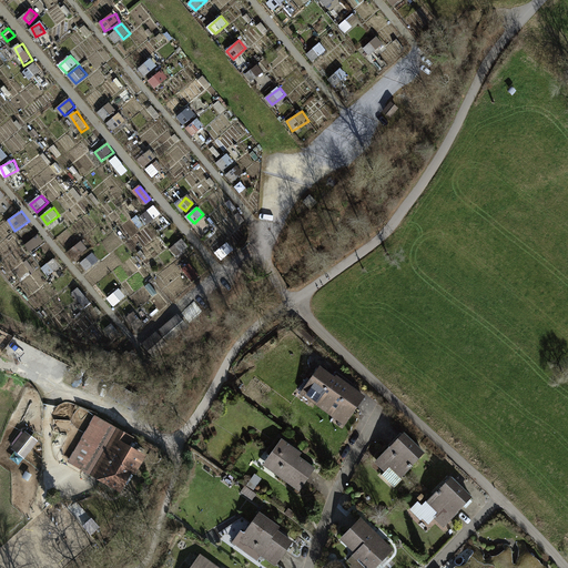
[(40,234),(26,244),(31,252),(46,242),(40,234)]
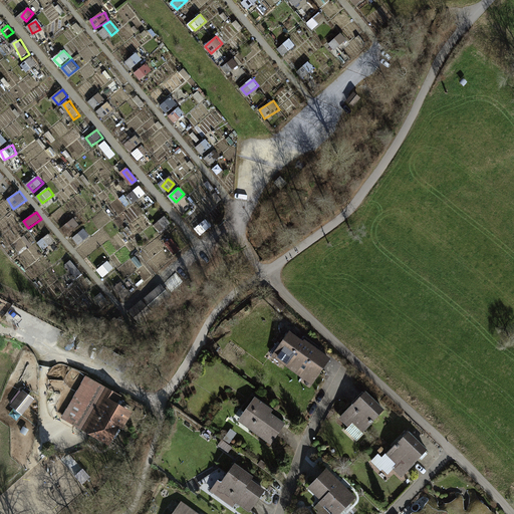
[(155,224),(159,230),(170,223),(166,217),(155,224)]
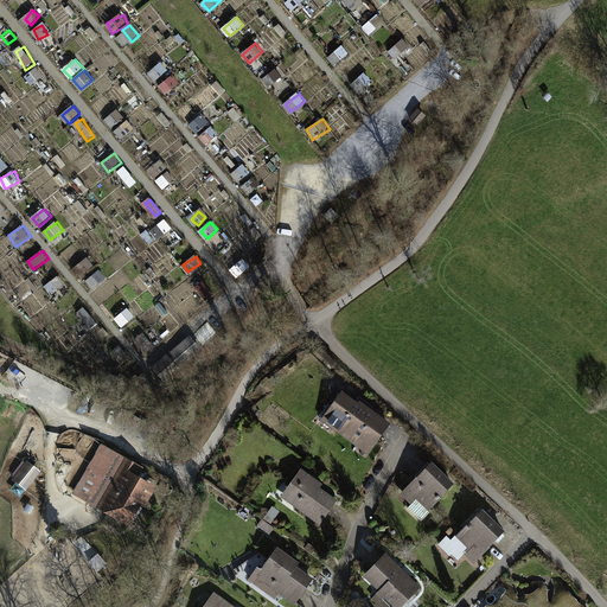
[(237,276),(246,269),(241,263),(231,270),(237,276)]
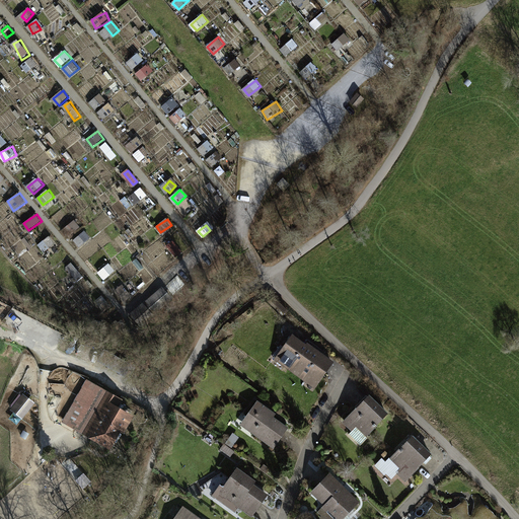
[(23,236),(11,251),(31,268),(39,260),(29,251),(34,245),(23,236)]
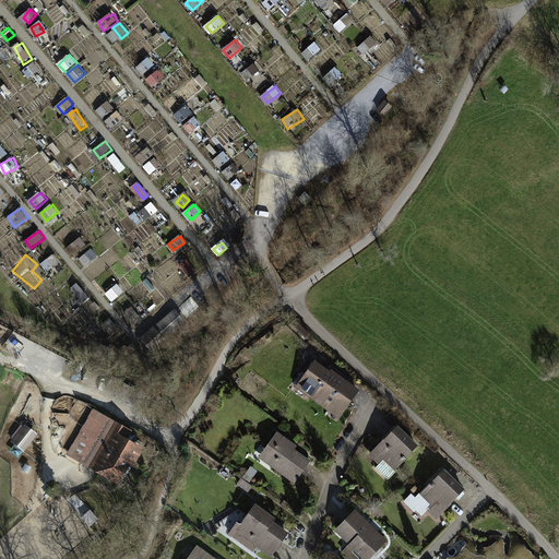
[(43,262),(48,271),(61,263),(56,254),(43,262)]
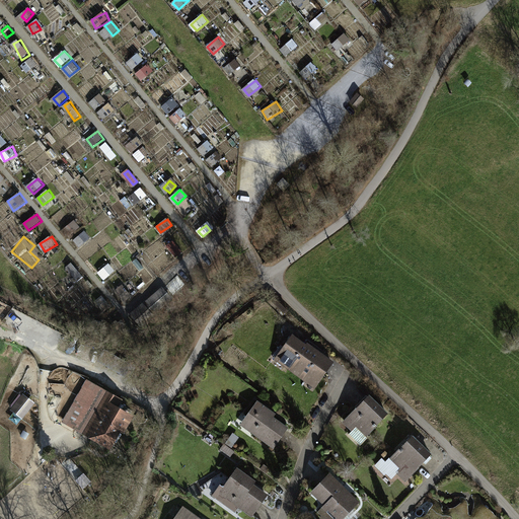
[(168,246),(178,256),(181,252),(172,242),(168,246)]
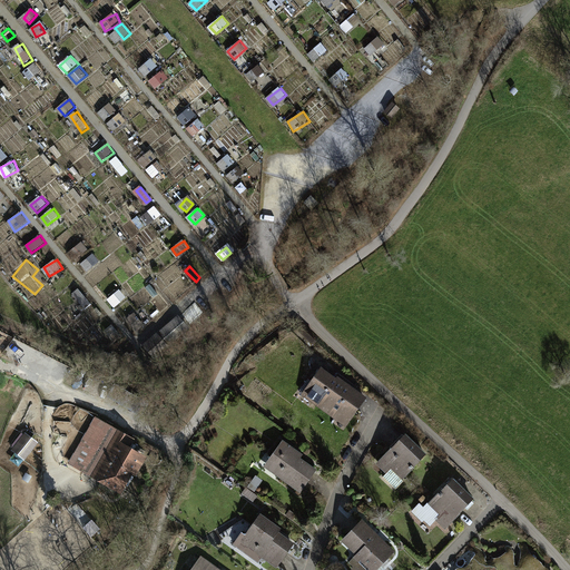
[(78,290),(72,295),(88,308),(94,303),(78,290)]
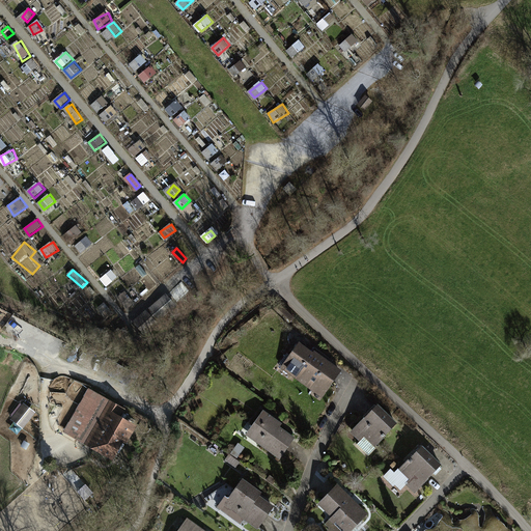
[(184,283),(172,292),(177,300),(190,290),(184,283)]
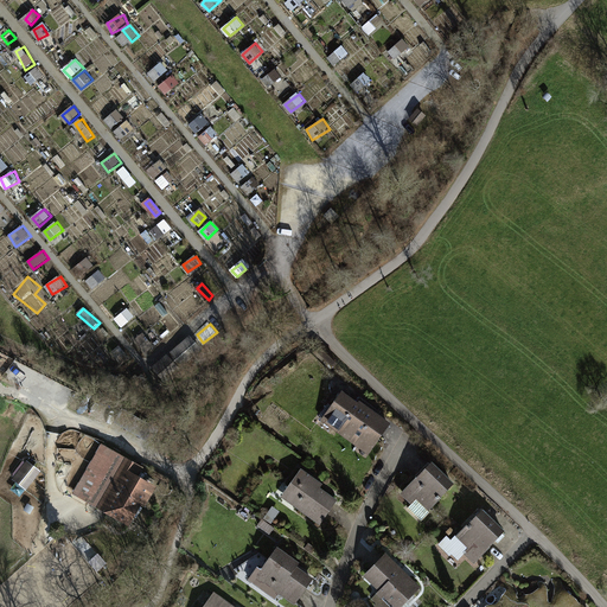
[(136,339),(147,352),(153,347),(144,334),(136,339)]
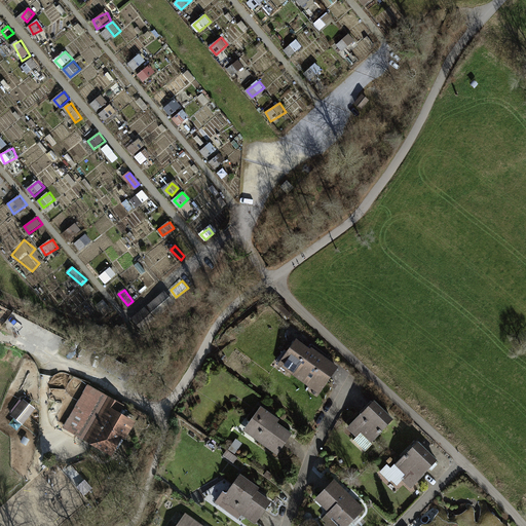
[(166,291),(151,304),(160,315),(177,303),(166,291)]
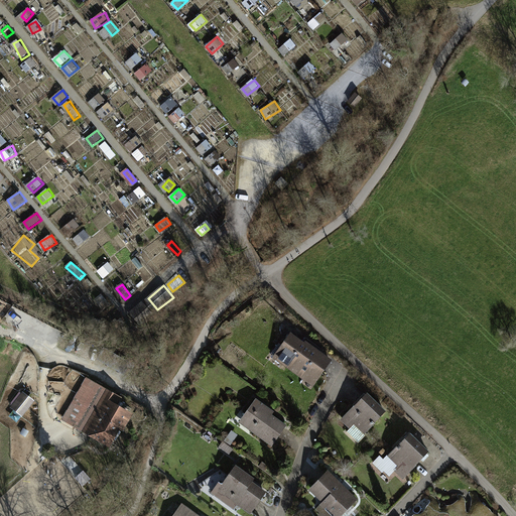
[(105,309),(110,303),(104,296),(98,302),(105,309)]
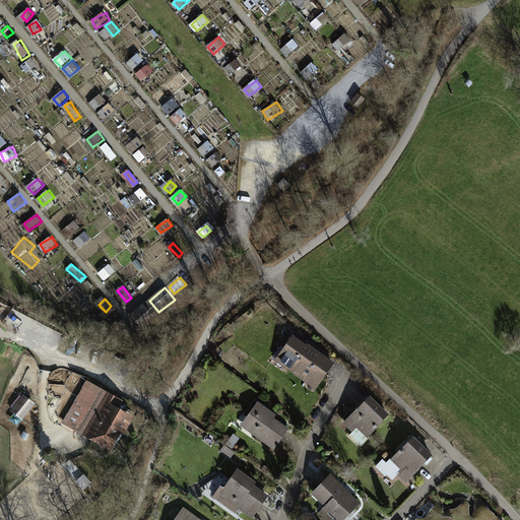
[(0,319),(5,322),(12,308),(0,301),(0,319)]
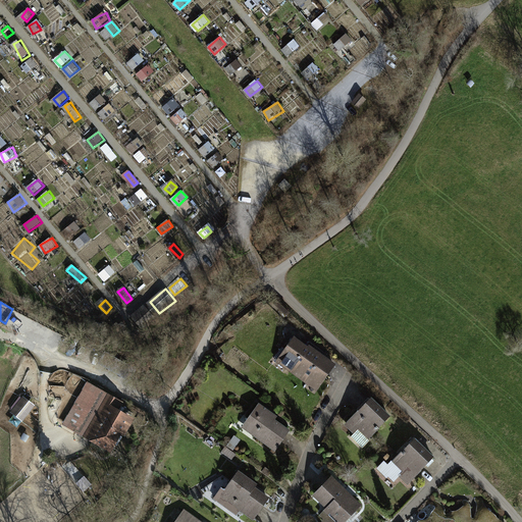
[(142,327),(155,318),(145,305),(132,314),(142,327)]
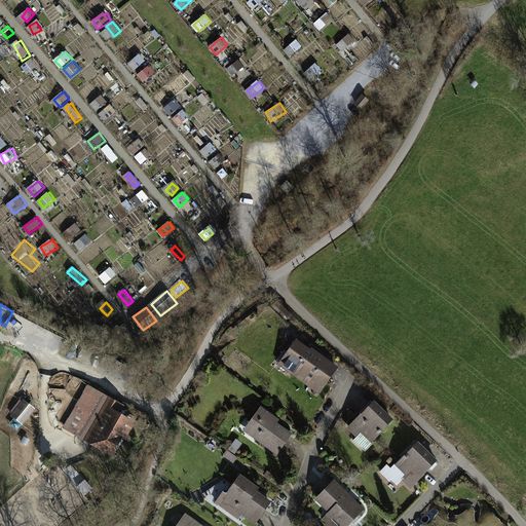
[(309,348),(296,339),(278,364),(321,395),(340,367),(328,358),(329,355),(312,343),(309,348)]
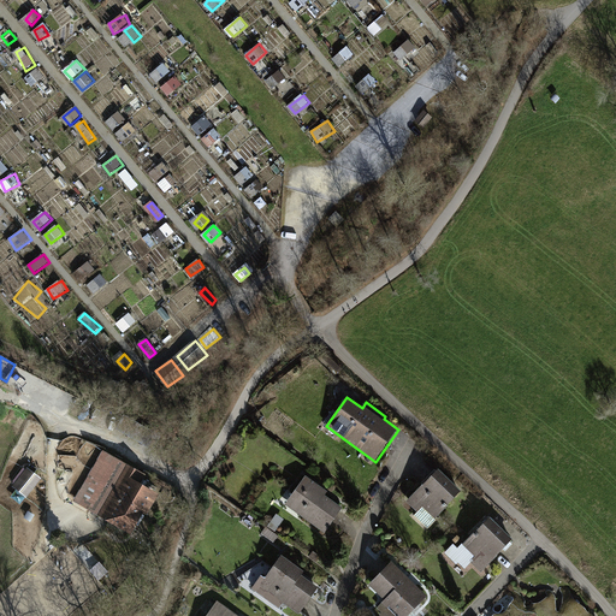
[(101,451),(73,499),(132,533),(157,492),(137,481),(142,474),(101,451)]
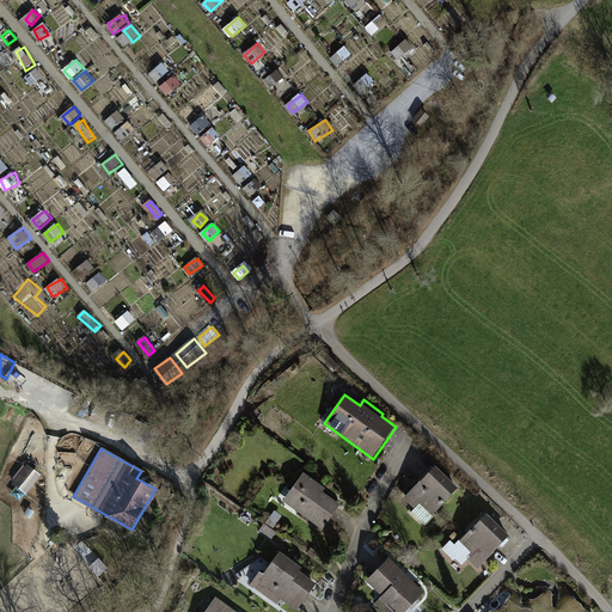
[(29,464),(13,482),(28,495),(43,477),(29,464)]
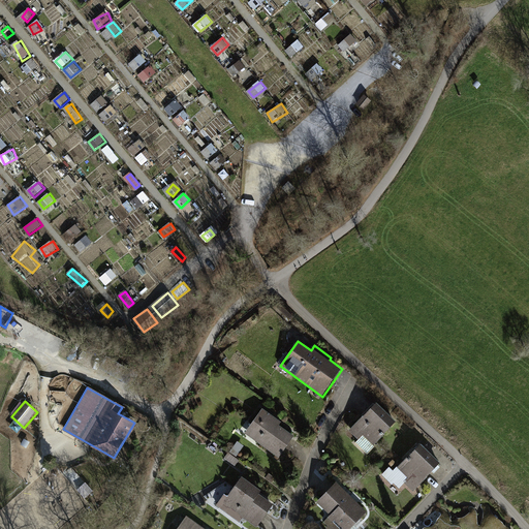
[(397,422),(376,403),(351,430),(371,449),(397,422)]
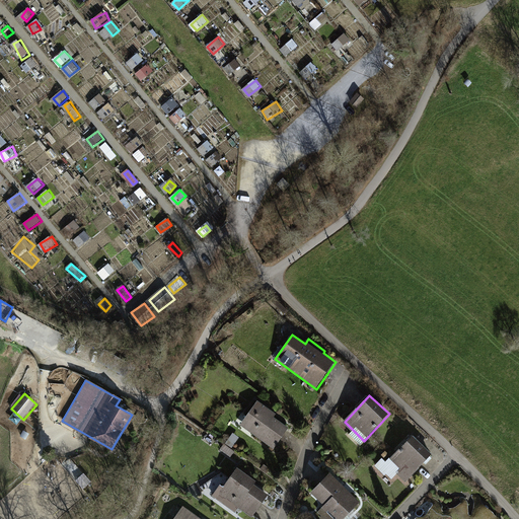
[(276,414),(256,400),(239,425),(274,449),(289,428),(273,417),(276,414)]
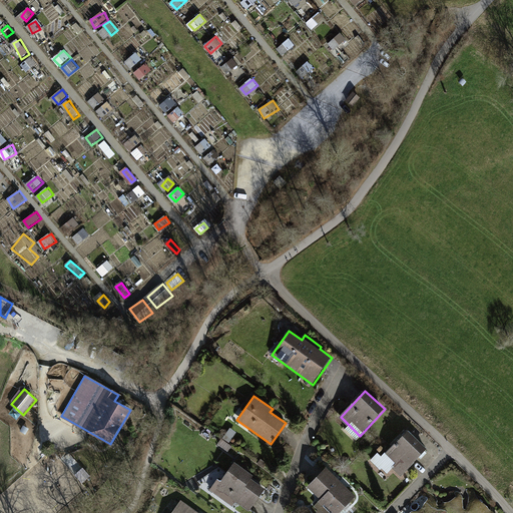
[(388,485),(398,475),(399,476),(400,475),(402,477),(427,450),(407,432),(399,441),(397,438),(379,456),(376,453),(366,464),(388,485)]
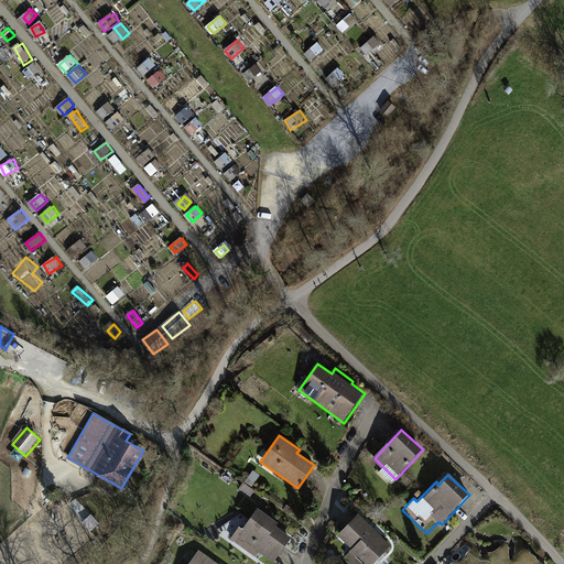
[(257,508),(238,534),(274,560),(291,537),(275,525),(277,522),(257,508)]
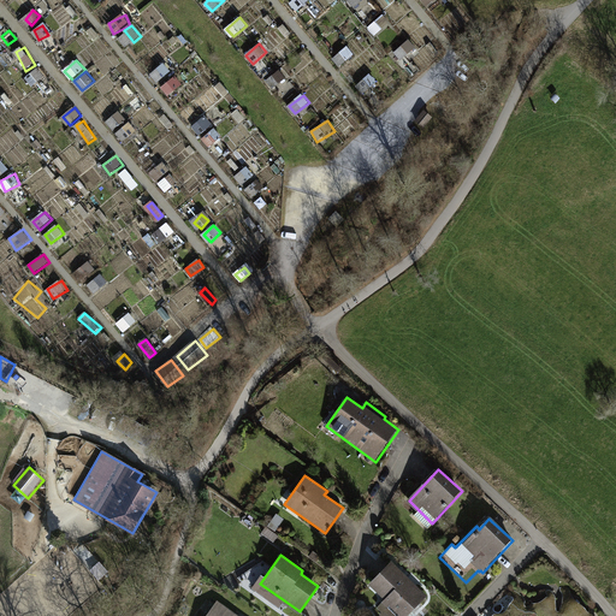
[(407,615),(427,594),(391,562),(371,585),(384,597),(381,600),(398,615),(407,615)]
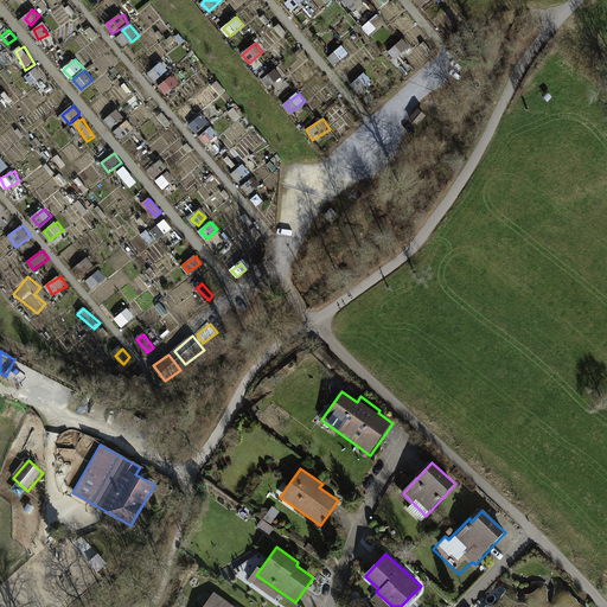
[(582,606),(577,604),(572,596),(567,594),(562,588),(560,583),(557,579),(555,577),(553,577),(550,579),(550,581),(553,586),(554,593),(551,601),(548,604),(547,601),(545,588),(543,585),(541,582),(538,581),(536,583),(536,585),(537,588),(531,593),(526,595),(522,595),(512,586),(502,579),(497,580),(497,585),(503,588),(504,590),(503,594),(499,596),(498,600),(496,604),(493,605),(490,605),(487,605),(484,606),(483,606),(582,606)]
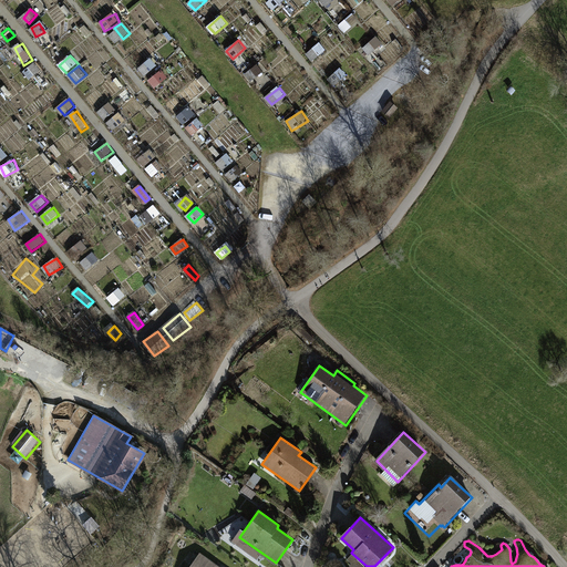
[(222,566),(199,552),(187,566),(222,566)]
